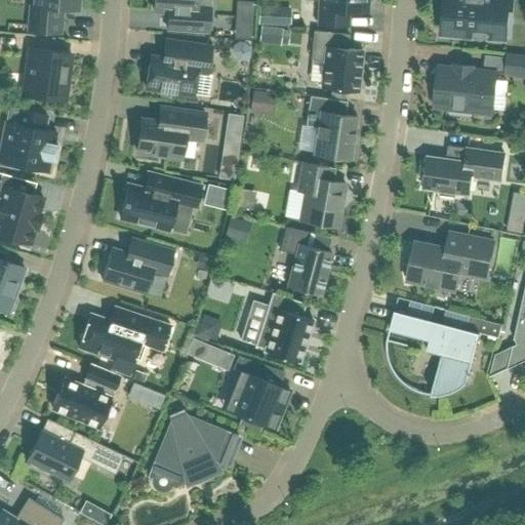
[(63,8),(77,9),(77,0),(35,0),(35,5),(30,5),(28,30),(61,33),(63,8)]
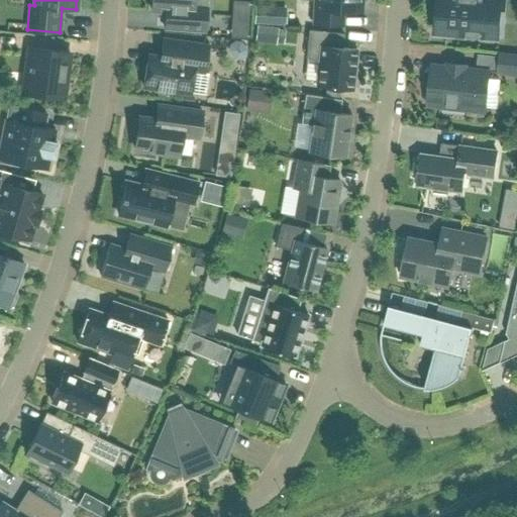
[(150,0),(150,10),(166,11),(164,28),(205,30),(207,0),(150,0)]
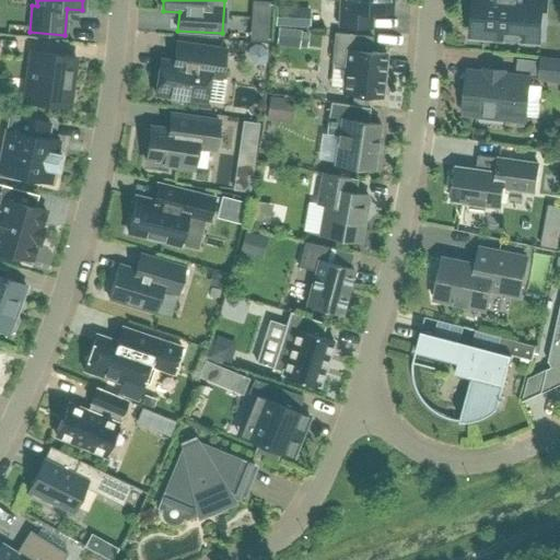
[(264,0),(234,0),(235,12),(265,11),(264,0)]
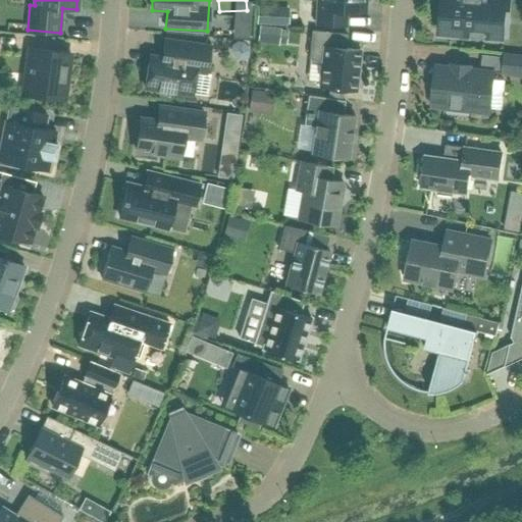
[(350,4),(365,5),(365,0),(316,0),(316,23),(345,25),(346,11),(349,11),(350,4)]
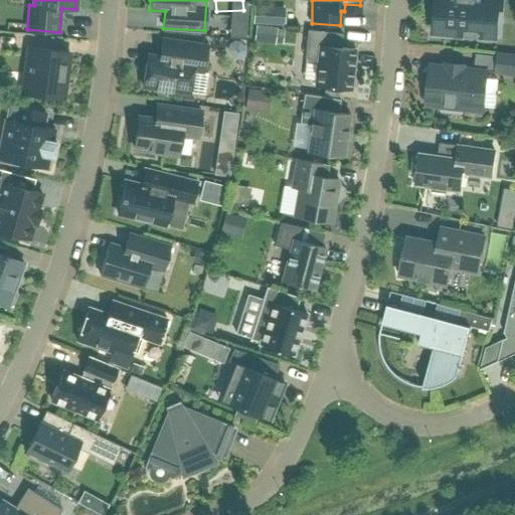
[(496,38),(498,7),(503,8),(503,0),(436,0),(434,33),(496,38)]
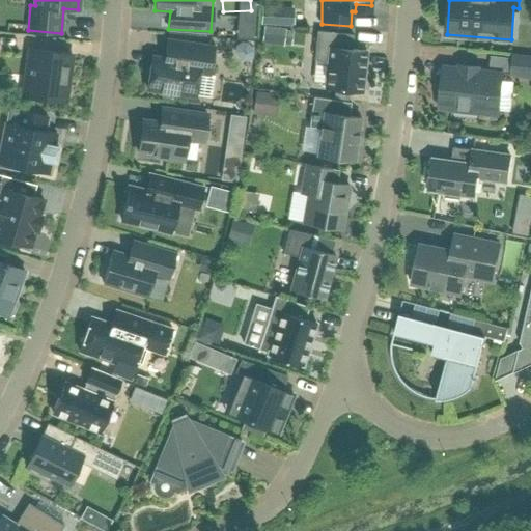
[(327,61),(325,87),(362,91),(366,50),(352,49),(353,34),(316,31),(313,60),(327,61)]
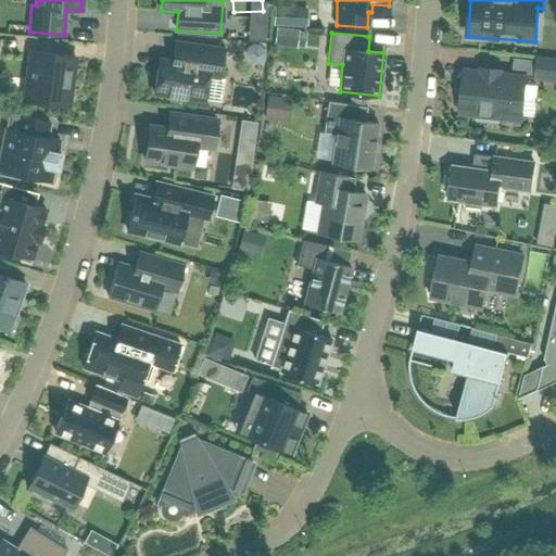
[(224,49),(190,43),(175,41),(173,60),(160,59),(154,93),(203,100),(203,99),(220,102),(224,78),(219,77),(224,49)]
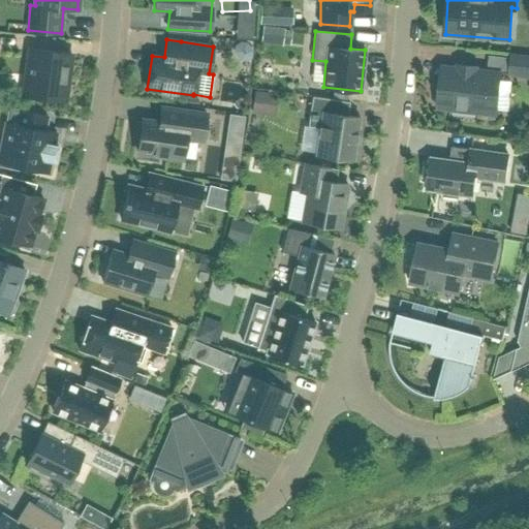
[(480,59),(507,55),(505,42),(478,47),(480,59)]
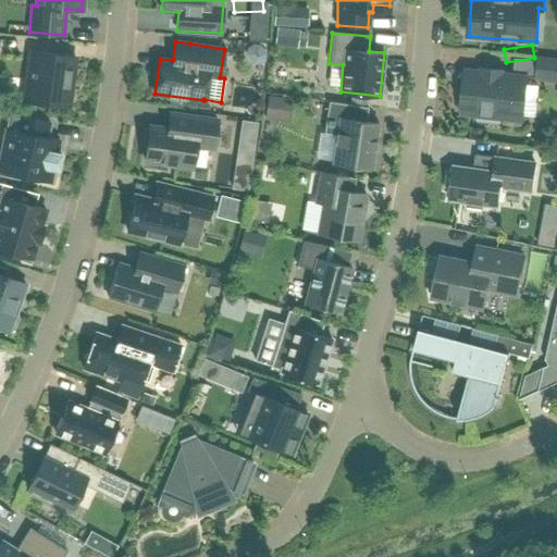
[(24,100),(70,107),(73,83),(69,83),(70,75),(72,75),(75,57),(32,50),(24,100)]
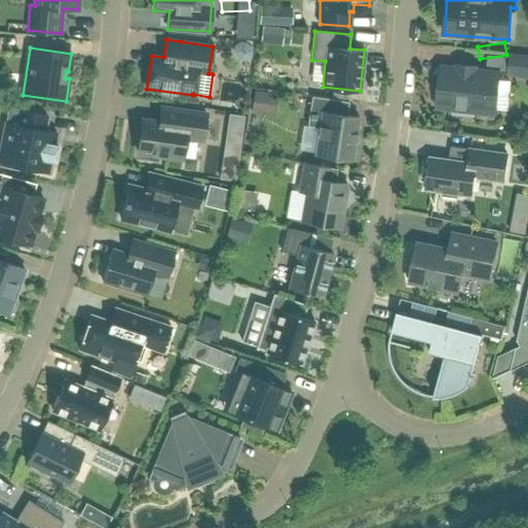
[(527,57),(512,56),(509,73),(527,74),(527,57)]
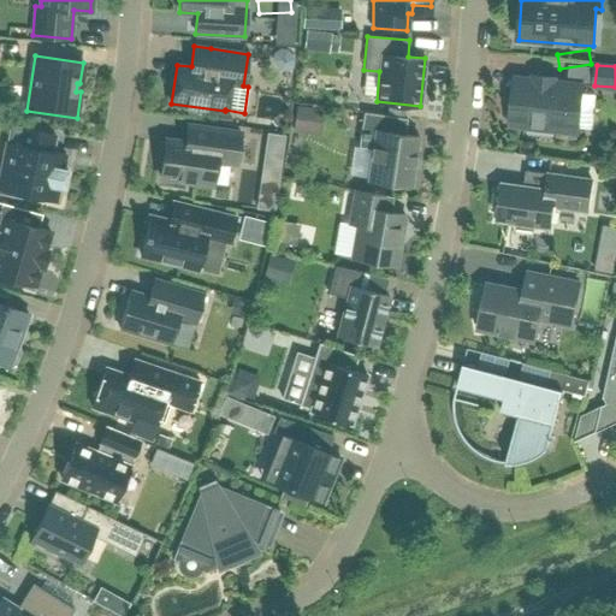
[(534,81),(515,78),(513,101),(508,100),(507,117),(511,118),(510,124),(557,129),(556,136),(563,138),(569,138),(575,137),(582,86),(554,83),(554,78),(534,76),(534,81)]
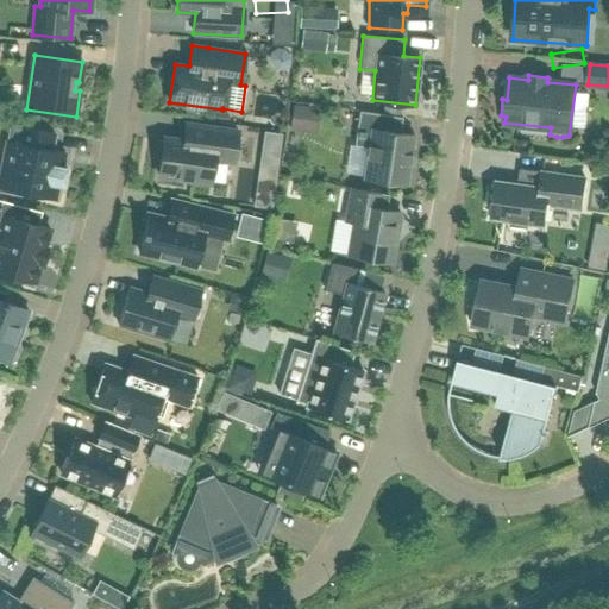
[(363,177),(406,184),(414,135),(400,133),(402,117),(359,111),(353,145),(368,148),(363,177)]
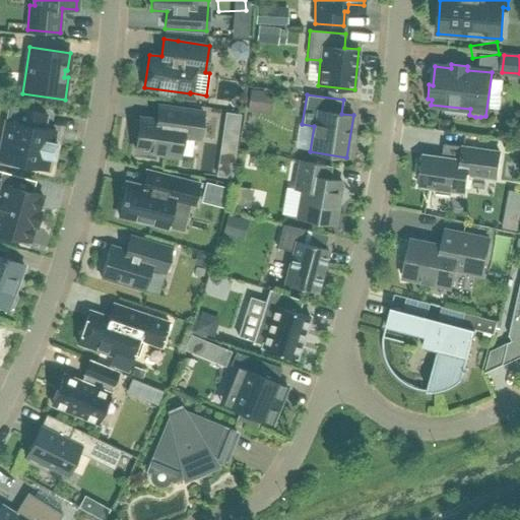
[(18,164),(47,170),(50,156),(54,157),(57,144),(53,143),(55,130),(44,128),(46,114),(8,106),(5,121),(10,122),(6,139),(2,138),(0,145),(0,163),(18,167),(18,164)]
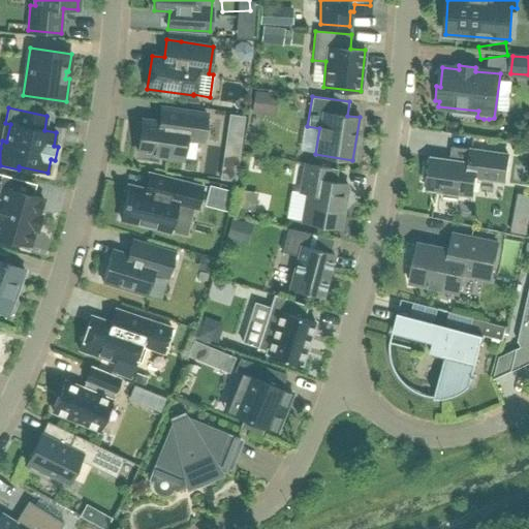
[(207,114),(180,111),(161,107),(159,122),(142,120),(142,122),(137,122),(135,137),(139,137),(137,152),(182,158),(185,137),(203,139),(207,114)]
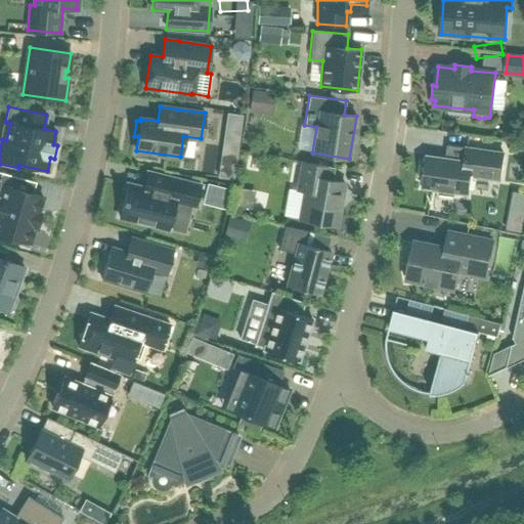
[(499,179),(504,153),(467,147),(465,161),(428,156),(426,165),(422,164),(420,178),(424,178),(423,187),(440,189),(439,193),(453,195),(454,191),(468,193),(471,175),(499,179)]
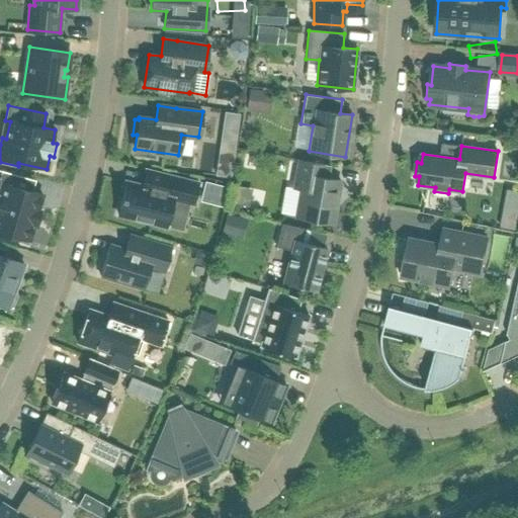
[(300,189),(296,217),(332,224),(340,180),(327,178),(330,166),(299,161),(294,188),(300,189)]
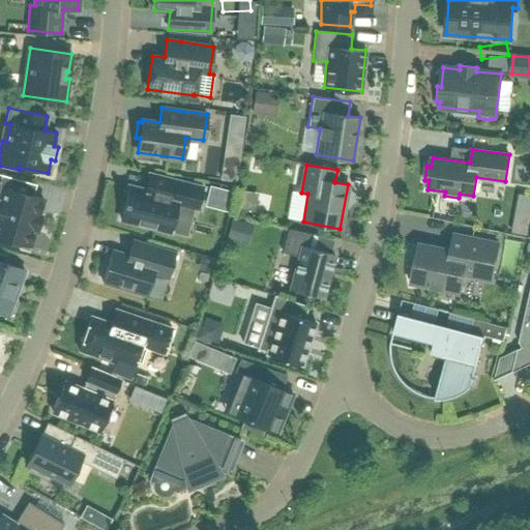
[(0,173),(0,236),(30,244),(34,229),(37,230),(40,215),(38,215),(42,199),(4,187),(7,176),(0,173)]
